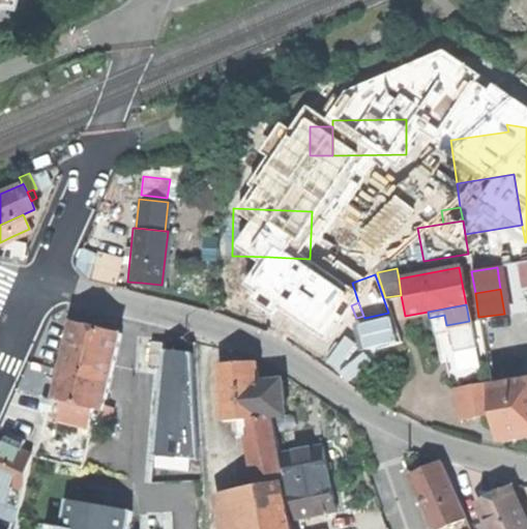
[(399,341),(388,313),(364,318),(375,347),(386,344),(399,341)]
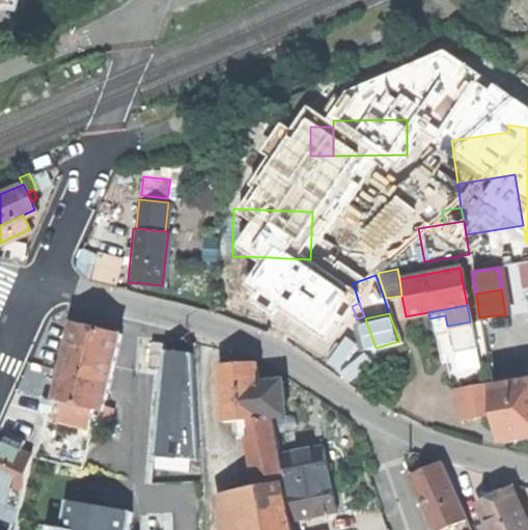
[(432,329),(447,326),(445,315),(429,318),(432,329)]
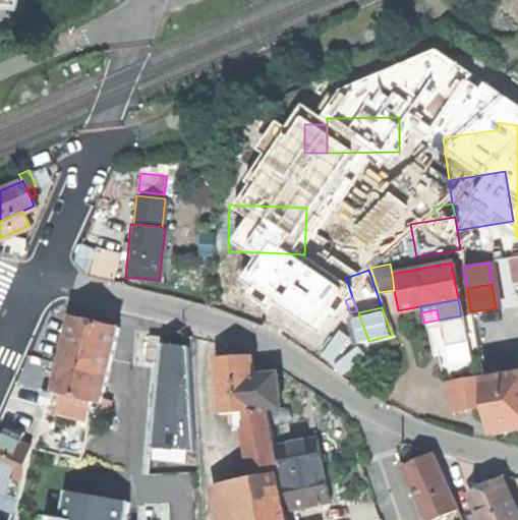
[(465,341),(461,315),(439,320),(444,345),(465,341)]
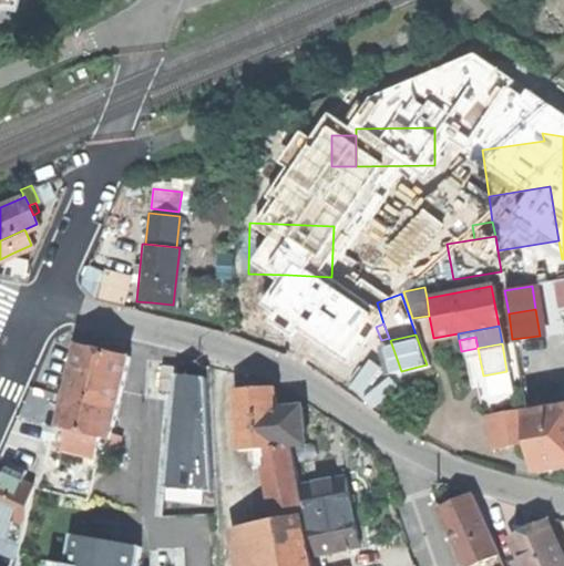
[(58,424),(108,435),(125,356),(105,351),(85,347),(73,354),(58,424)]
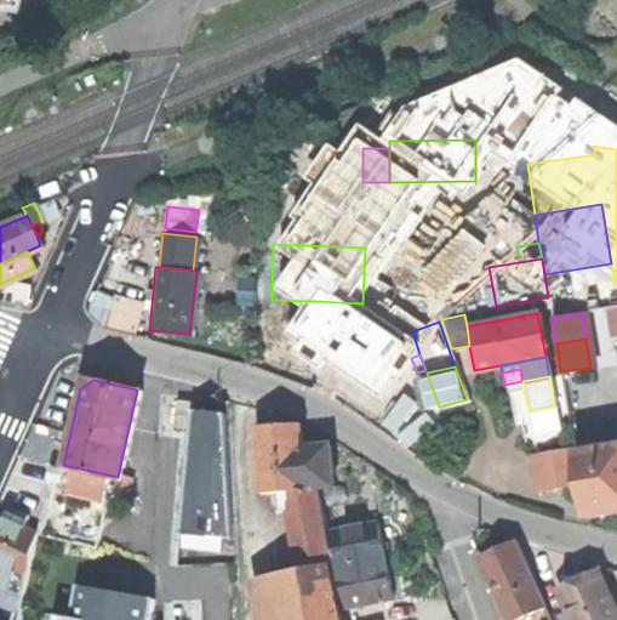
[(193,407),(181,532),(235,536),(227,410),(193,407)]
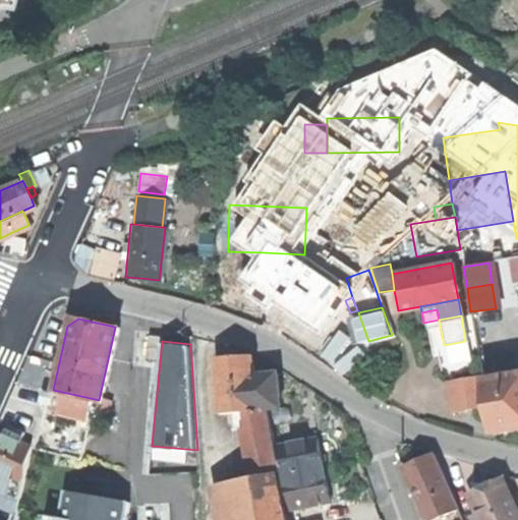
[(230,355),(213,356),(217,412),(230,411),(254,409),(251,373),(250,354),(230,355)]
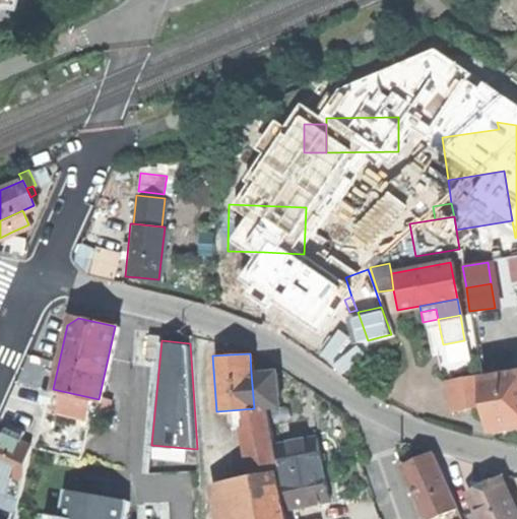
[(274,371),(251,373),(254,408),(266,408),(276,407),(274,371)]
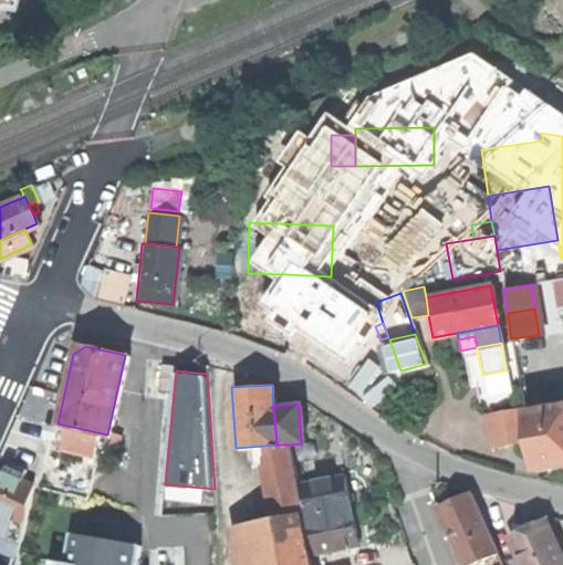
[(528,441),(533,470),(554,466),(562,463),(562,406),(523,414),(528,441)]
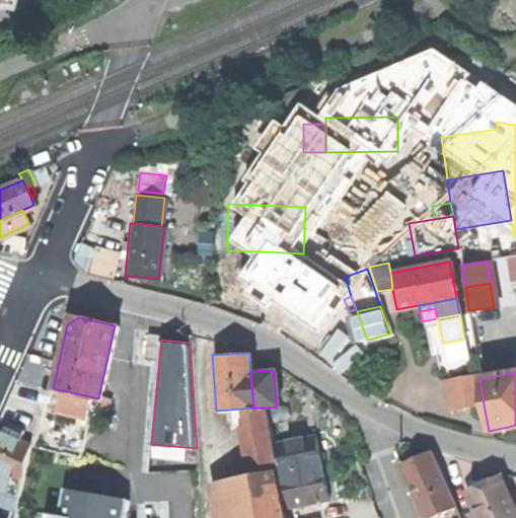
[(463,408),(484,404),(480,379),(478,374),(444,380),(449,411),(463,408)]
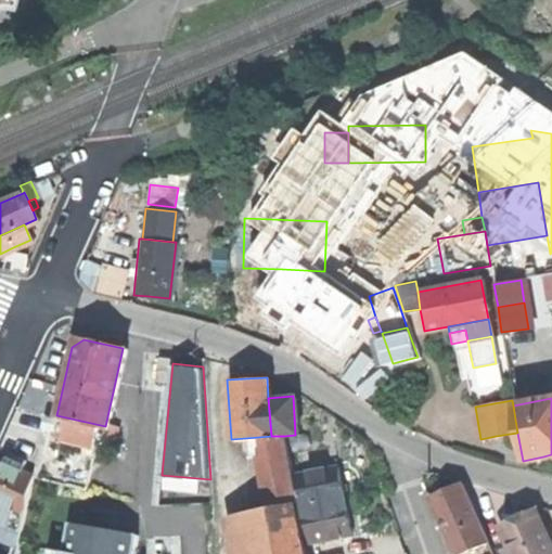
[(102,441),(105,426),(56,415),(46,413),(42,428),(97,440),(102,441)]
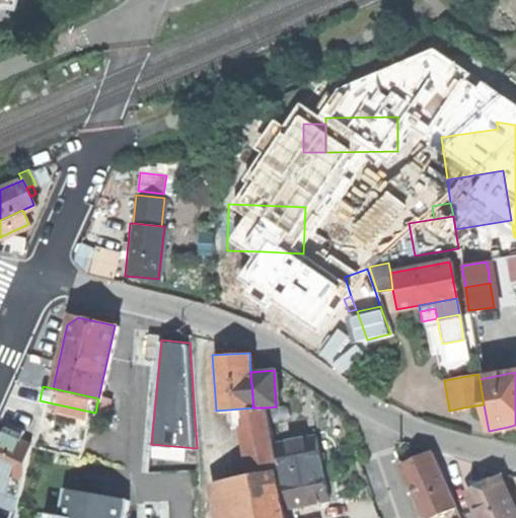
[(80,455),(90,412),(40,400),(29,444),(33,445),(75,454),(80,455)]
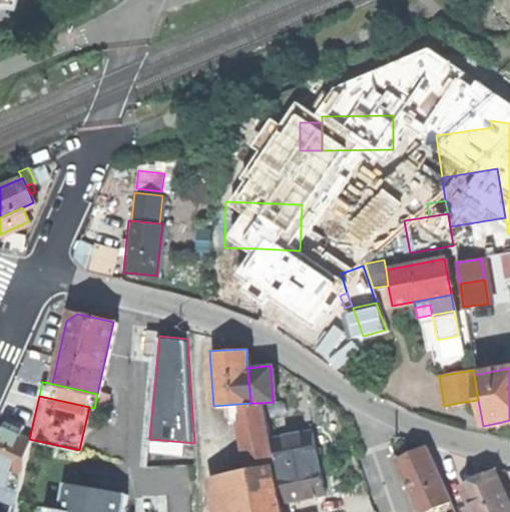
[(274,462),(263,403),(250,403),(226,405),(227,421),(240,420),(250,467),(270,463),(274,462)]
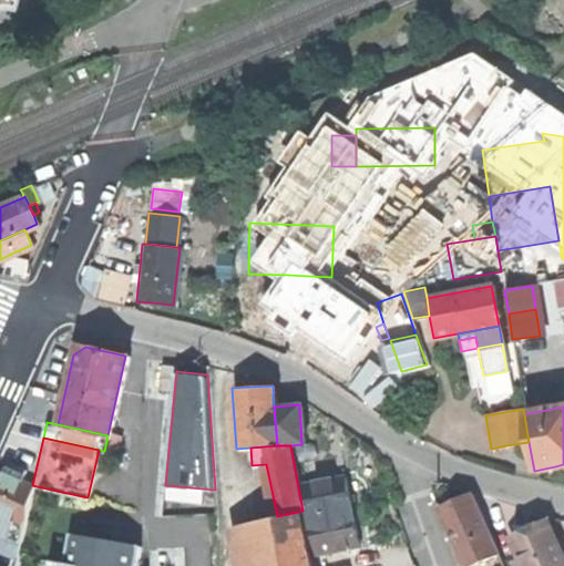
[(0,516),(8,520),(22,526),(32,485),(0,471),(0,516)]
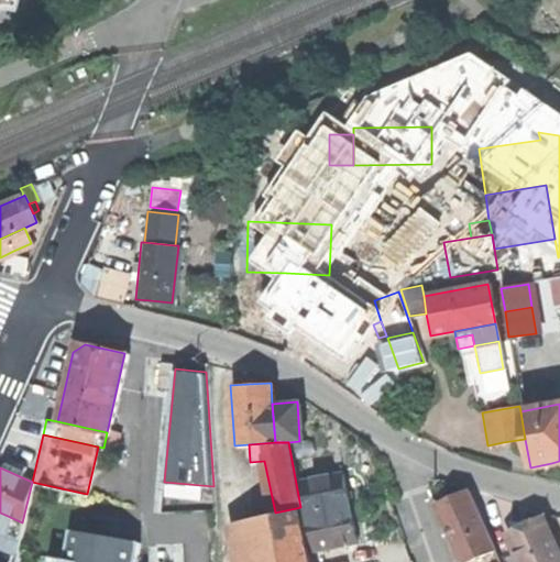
[(459,561),(462,561),(493,549),(465,488),(432,503),(446,530),(459,561)]
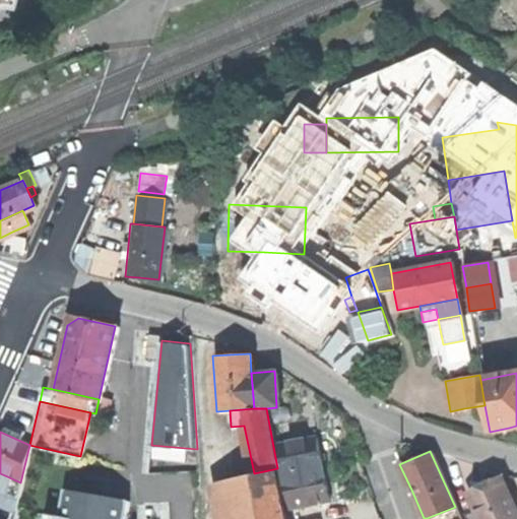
[(302,459),(304,469),(320,465),(318,456),(309,457),(302,459)]
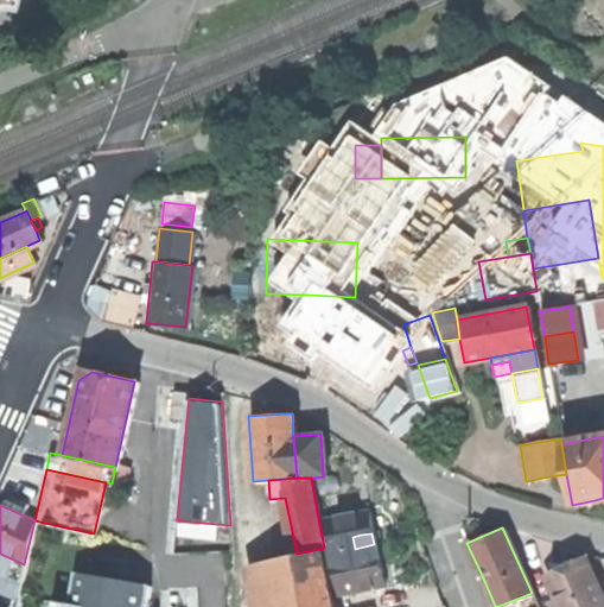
[(329,554),(337,594),(382,585),(374,544),(355,549),(329,554)]
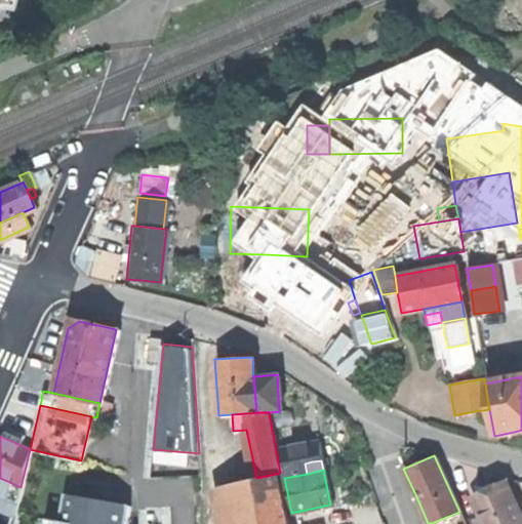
[(286,523),(276,474),(256,478),(236,482),(243,523),(286,523)]
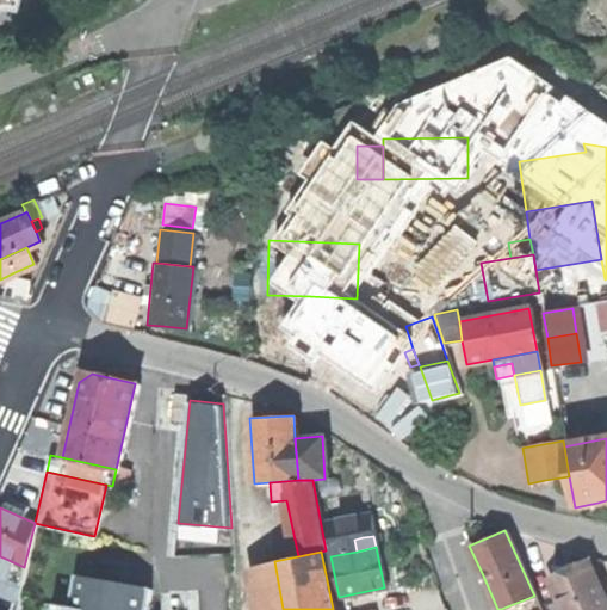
[(20,584),(24,567),(8,560),(1,577),(20,584)]
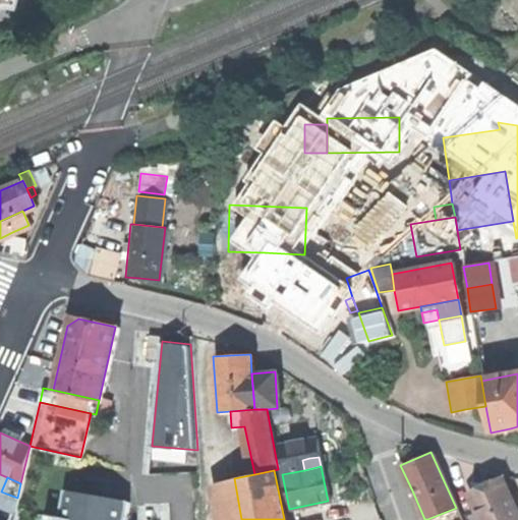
[(482,485),(467,493),(479,519),(508,519),(517,516),(500,477),(482,485)]
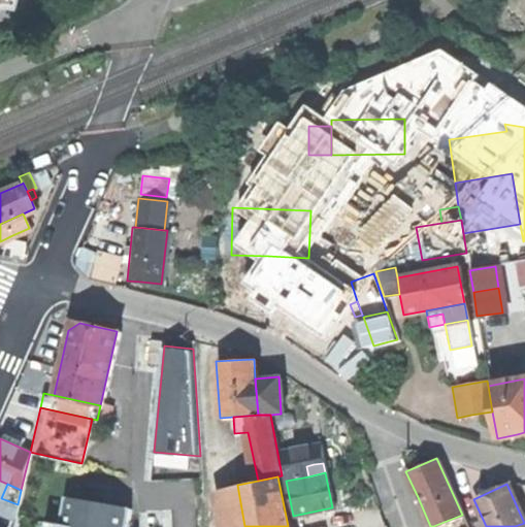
[(68,495),(62,526),(128,526),(133,506),(68,495)]
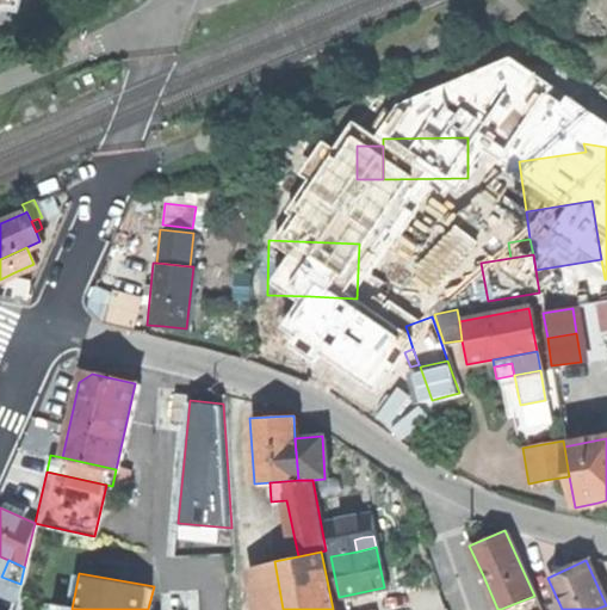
[(0,591),(17,599),(20,584),(1,577),(0,575),(0,591)]
